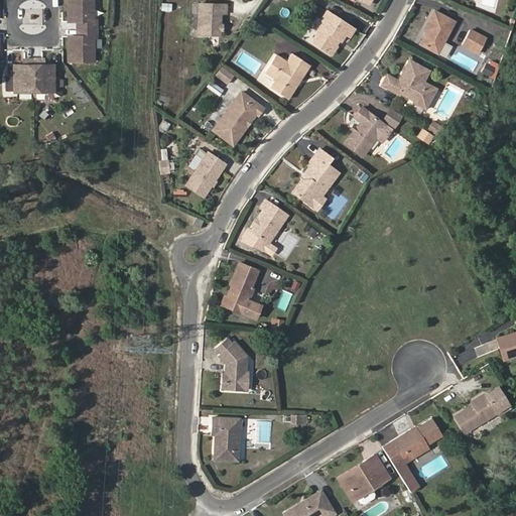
[(76,20),(80,20),(81,28),(98,27),(97,19),(95,18),(94,0),(69,0),(70,20),(76,20)]
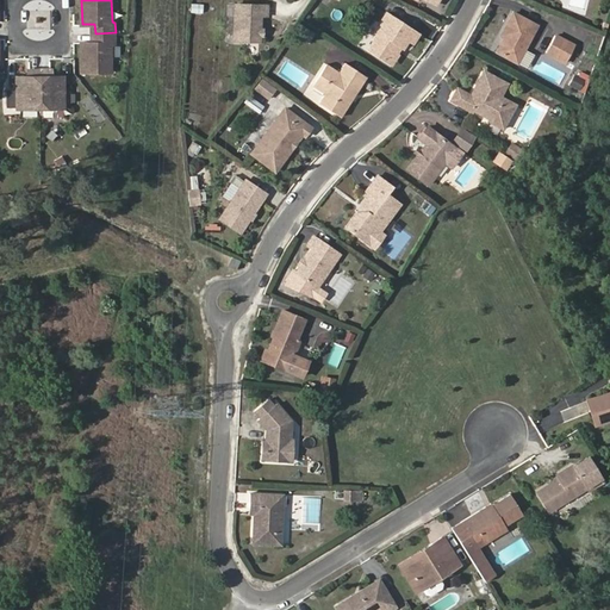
[(338,12),(346,2),(342,0),(328,0),(325,2),(338,12)]
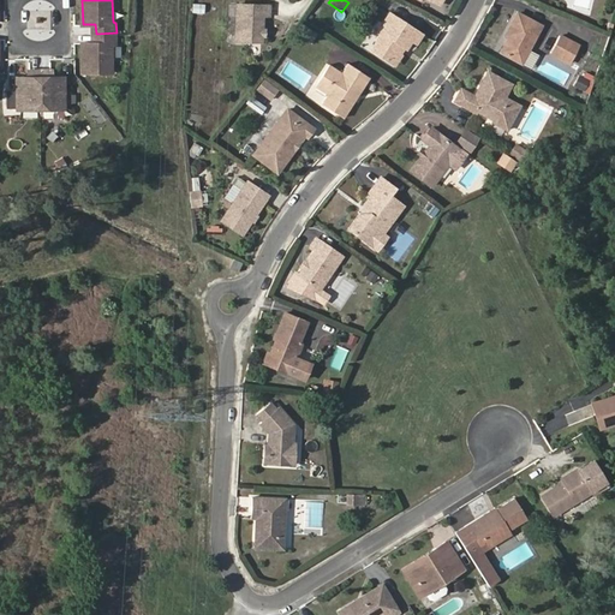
[(270,4),(238,3),(236,41),(263,42),(263,36),(263,29),(264,15),(270,16),(270,4)]
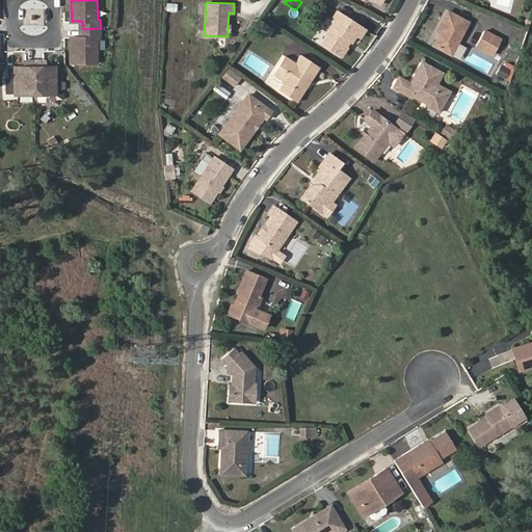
[(443,29),(441,32),(434,45),(462,58),(468,47),(458,42),(470,21),(448,9),(439,27),(443,29)]
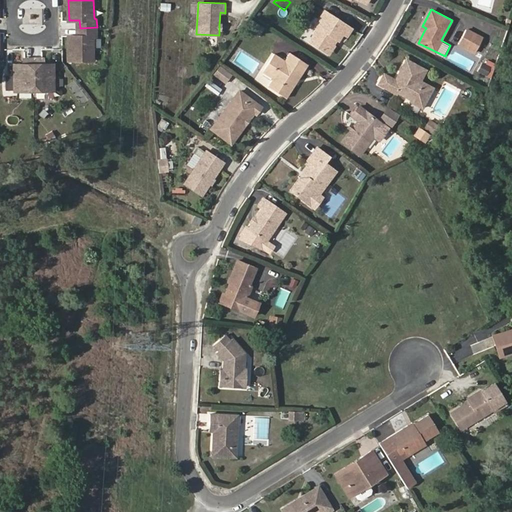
[(313,32),(313,35),(309,41),(327,53),(332,45),(332,39),(334,36),(337,39),(339,40),(344,34),(348,36),(353,28),(325,10),(319,17),(321,19),(313,32)]
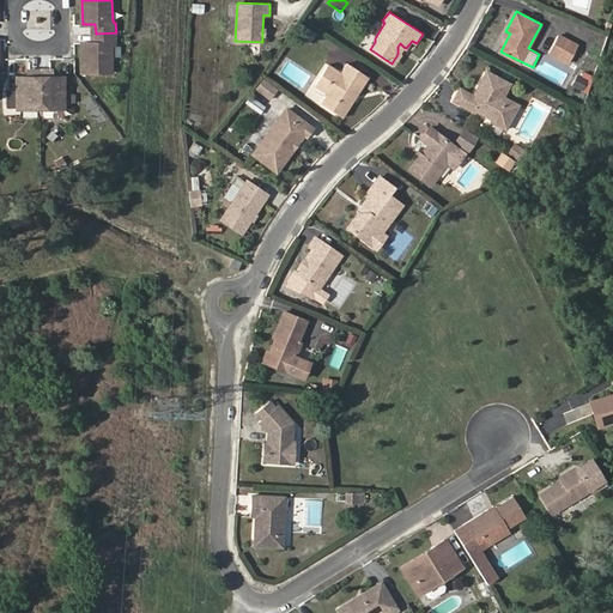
[(113,43),(116,43),(116,32),(96,34),(96,42),(91,42),(83,42),(83,72),(113,71),(113,43)]
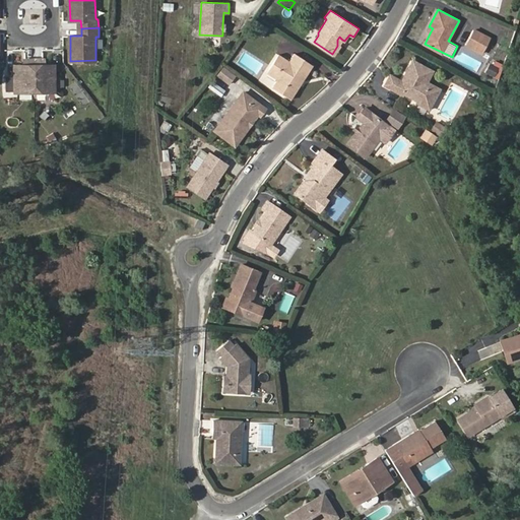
[(492,38),(475,28),(467,44),(484,53),(492,38)]
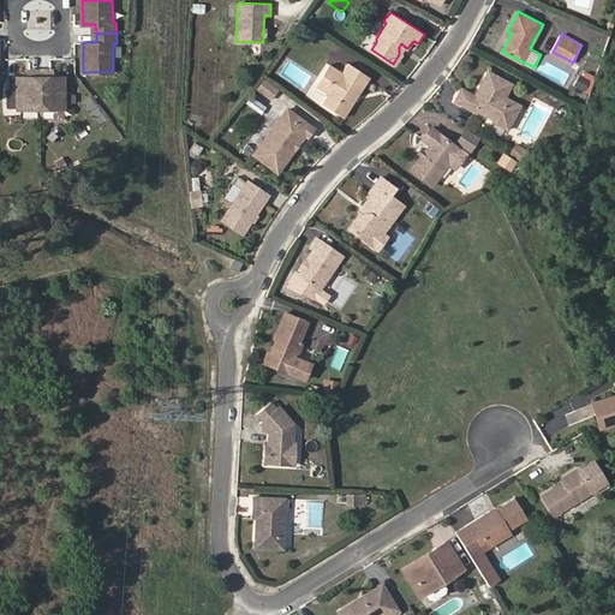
[(393,64),(396,66),(404,55),(400,54),(405,47),(401,43),(399,47),(399,54),(393,64)]
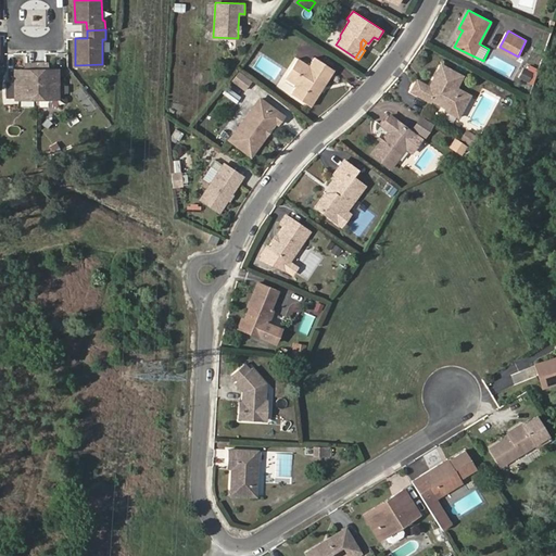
[(308,65),(298,58),(287,73),(299,80),(297,85),(291,92),(311,104),(320,89),(318,87),(320,83),(324,84),(333,70),(315,57),(308,65)]
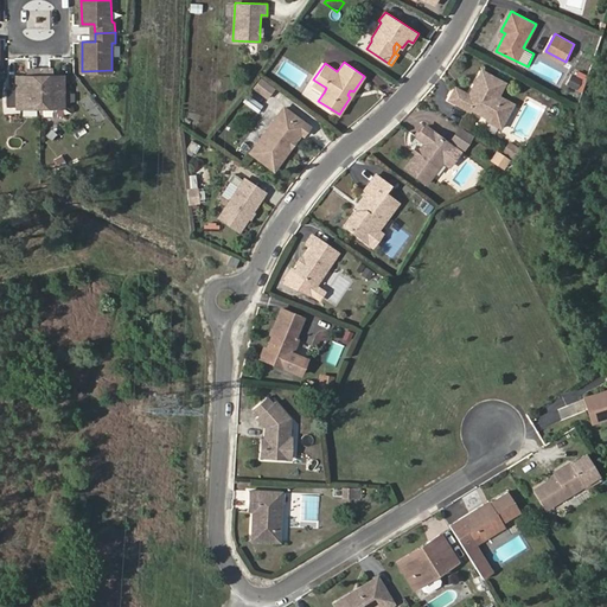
[(42,107),(40,69),(31,69),(31,75),(18,76),(18,108),(42,107)]
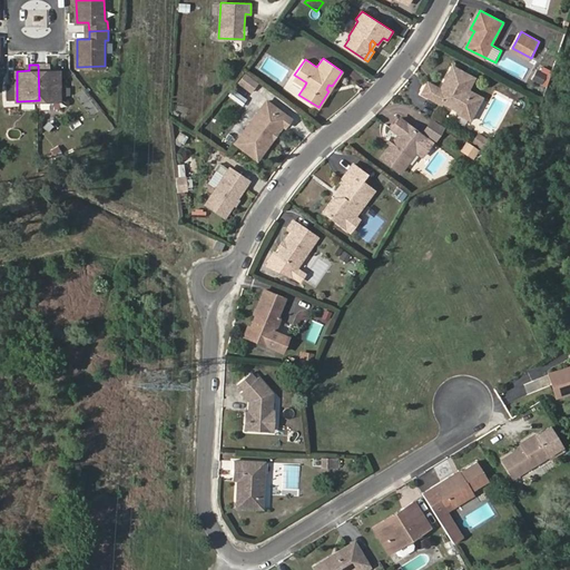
[(48,70),(48,65),(38,65),(39,100),(60,100),(60,70),(48,70)]
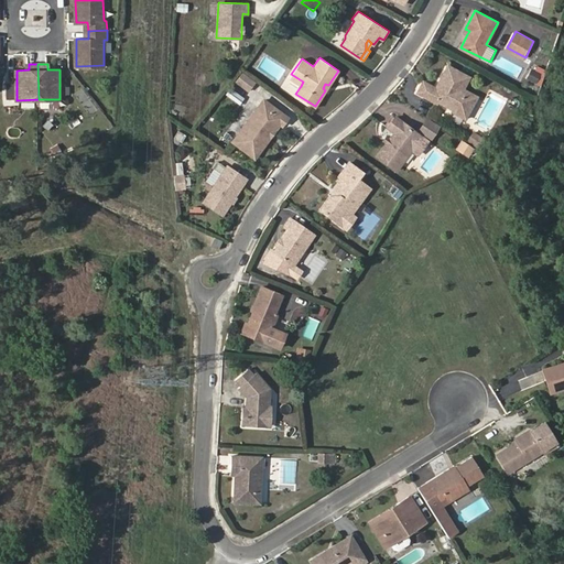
[(436,87),(424,80),(416,93),(437,102),(438,100),(452,107),(454,111),(467,118),(477,99),(475,94),(464,88),(469,76),(447,65),(440,79),(443,82),(444,84),(444,85),(442,88),(440,88),(436,87)]
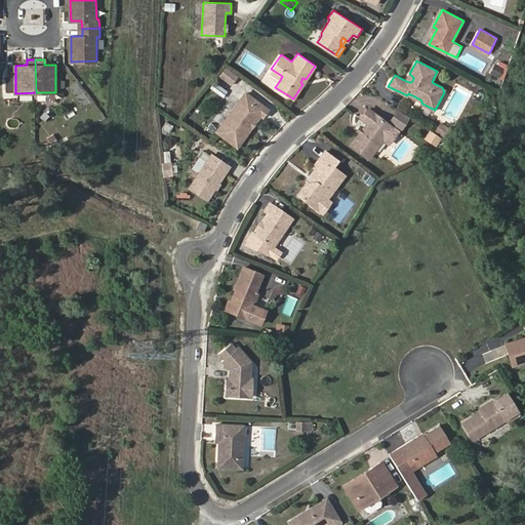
[(505,69),(496,64),(491,74),(499,78),(505,69)]
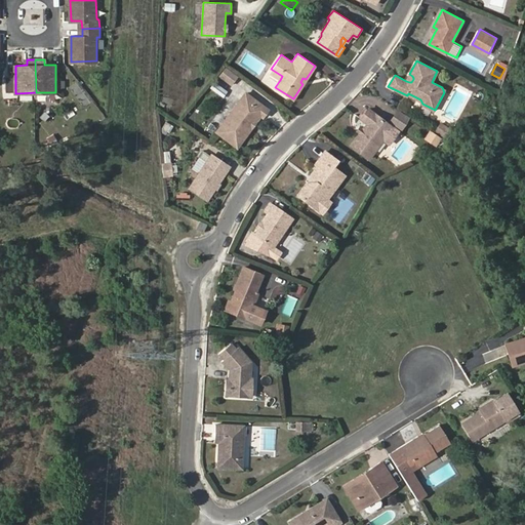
[(236,77),(225,68),(219,76),(231,84),(236,77)]
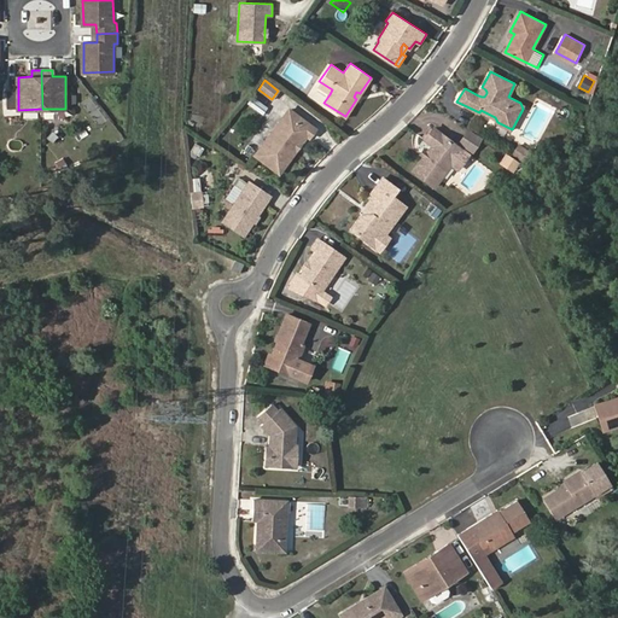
[(319,81),(316,86),(330,94),(332,89),(319,81)]
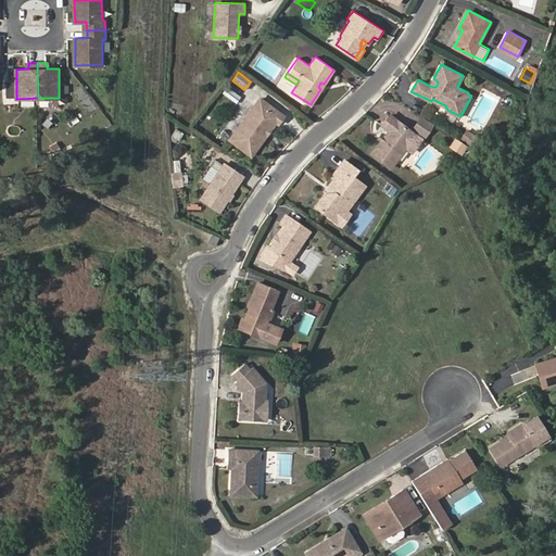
[(283,115),(260,98),(229,139),(251,155),(266,134),(265,130),(267,127),(272,127),(275,123),(278,123),(283,115)]
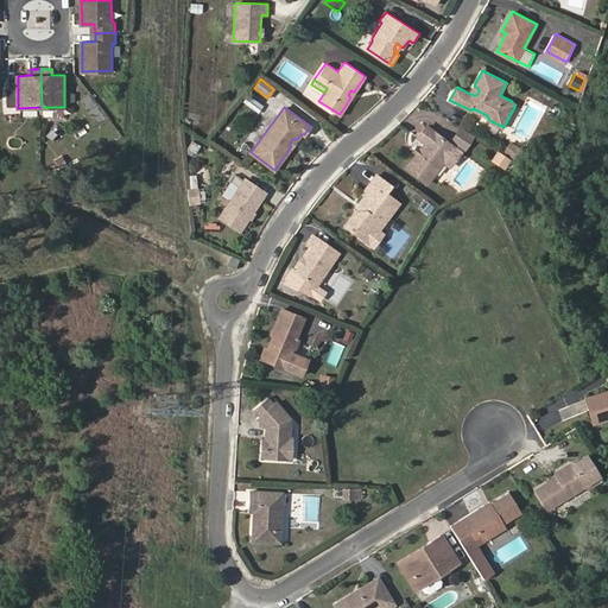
[(474,133),(460,124),(450,138),(464,149),(474,133)]
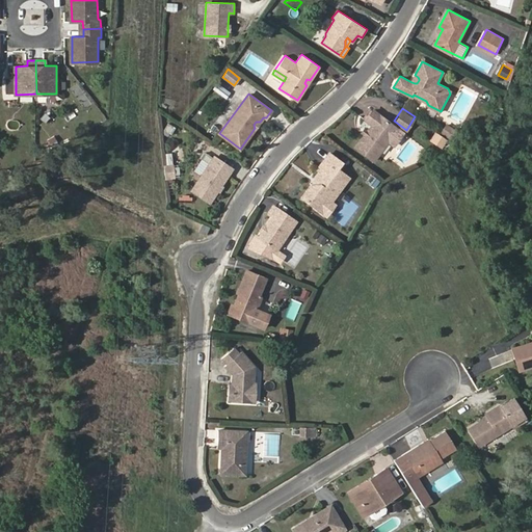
[(366,120),(372,125),(356,148),(374,161),(390,141),(396,145),(405,132),(374,109),(366,120)]
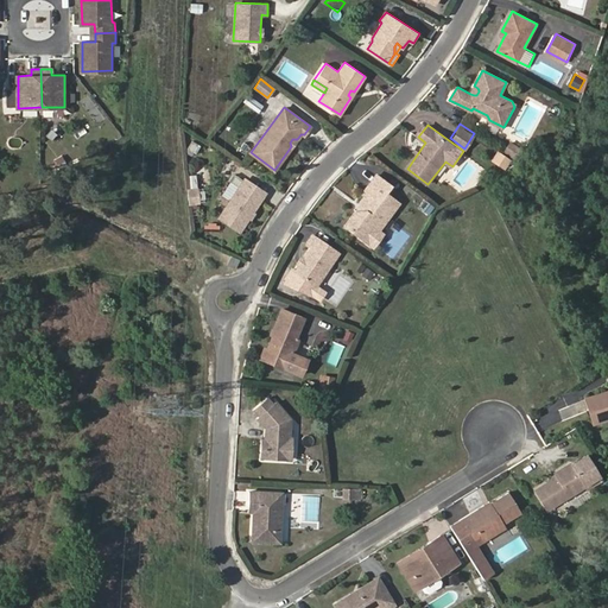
[(524,150),(513,143),(507,151),(518,158),(524,150)]
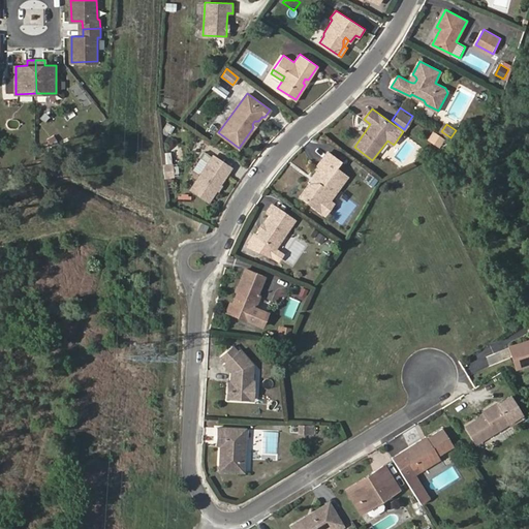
[(318,184),(312,185),(302,198),(319,212),(328,201),(331,201),(348,178),(336,168),(341,162),(328,153),(318,165),(320,166),(314,176),(315,177),(320,180),(318,184)]
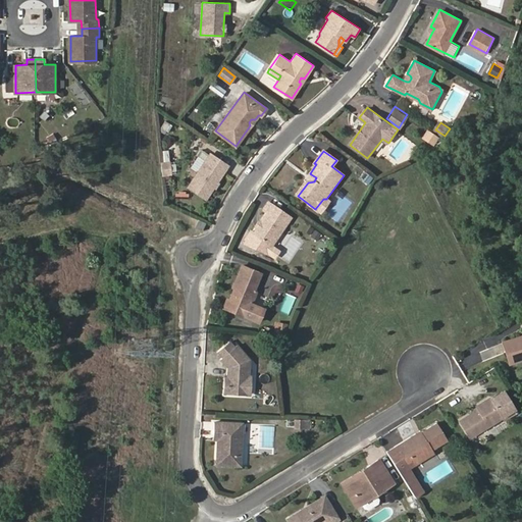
[(227,166),(210,153),(187,187),(205,200),(213,188),(217,183),(227,166)]
